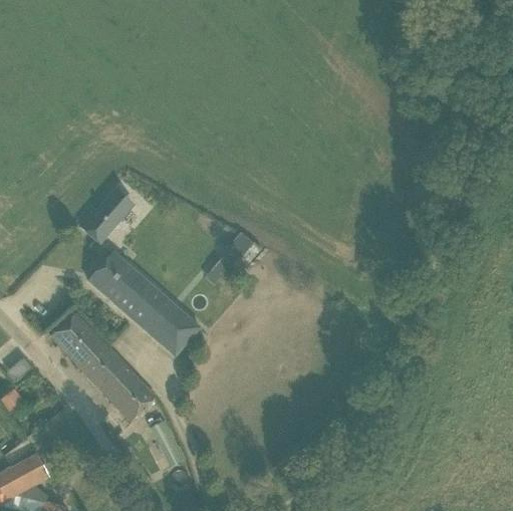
[(94,210),(81,225),(99,241),(133,204),(116,190),(96,212),(94,210)]
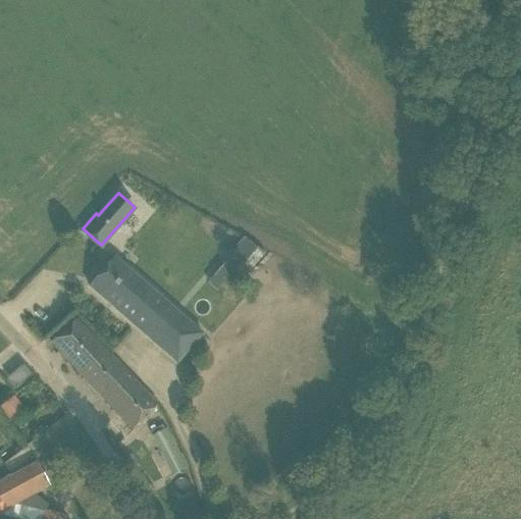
[(258,245),(257,246),(242,263),(249,269),(265,251),(258,245)]
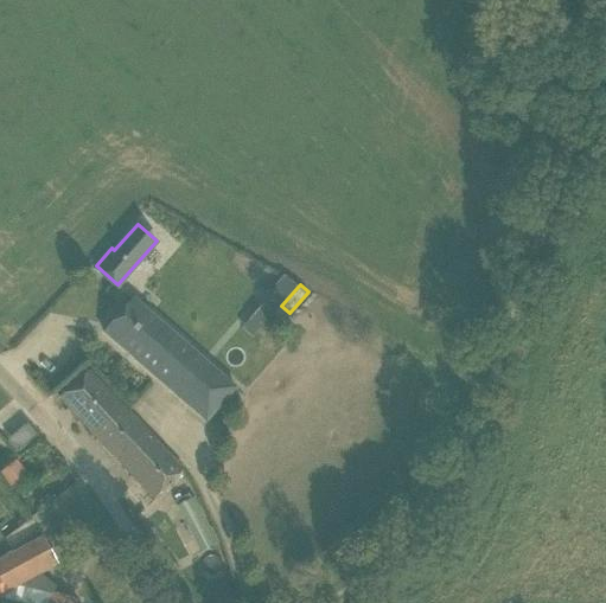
[(208,422),(237,385),(134,295),(103,331),(208,422)]
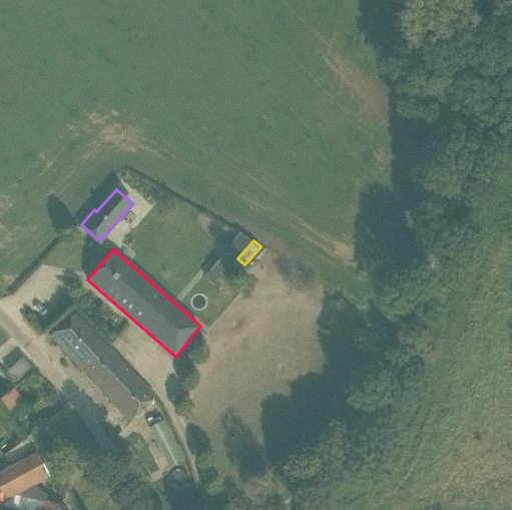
[(75,311),(51,334),(131,419),(155,397),(75,311)]
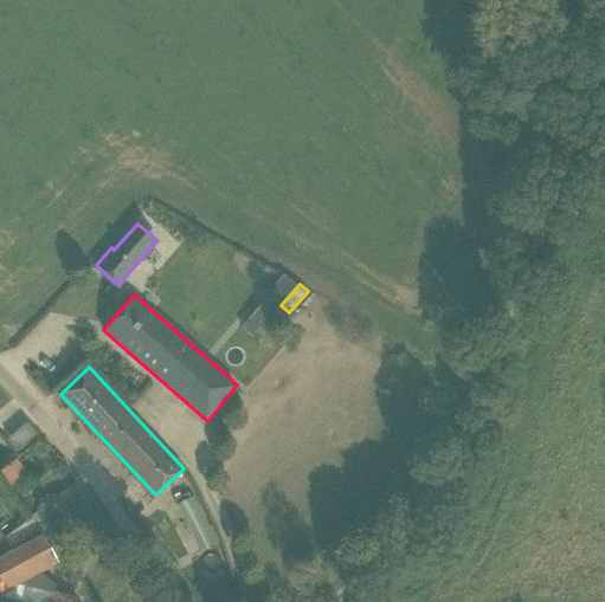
[(15,457),(0,468),(0,471),(12,486),(29,472),(15,457)]
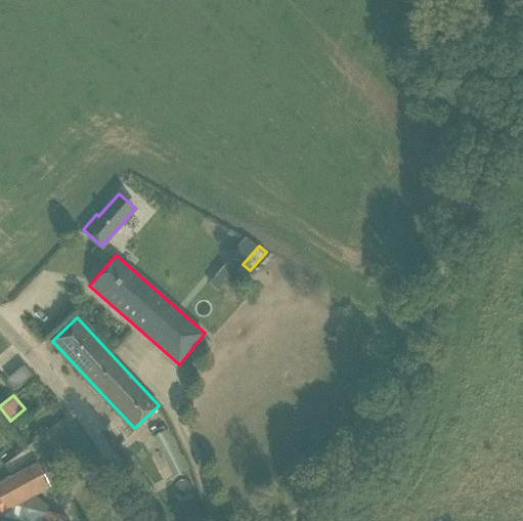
[(38,462),(0,482),(0,514),(18,520),(66,520),(68,517),(48,510),(49,505),(37,494),(52,486),(38,462)]
